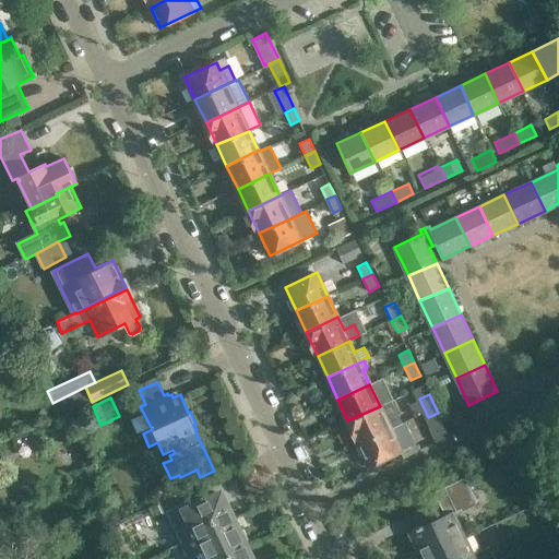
[(380,406),(347,420),(358,442),(401,425),(395,414),(385,418),(380,406)]
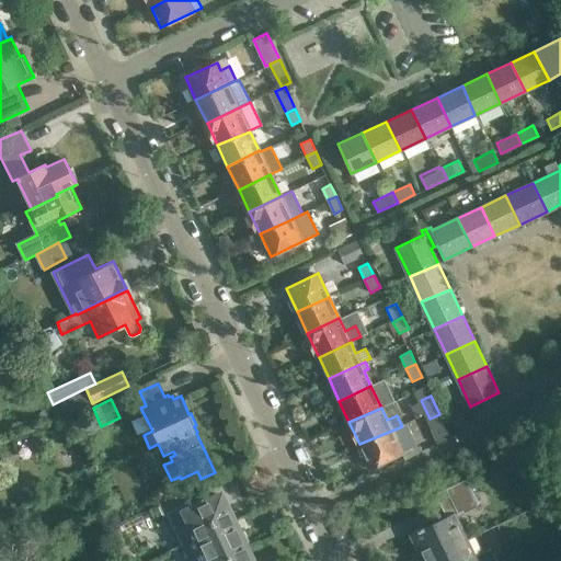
[(439,414),(430,419),(438,437),(448,433),(439,414)]
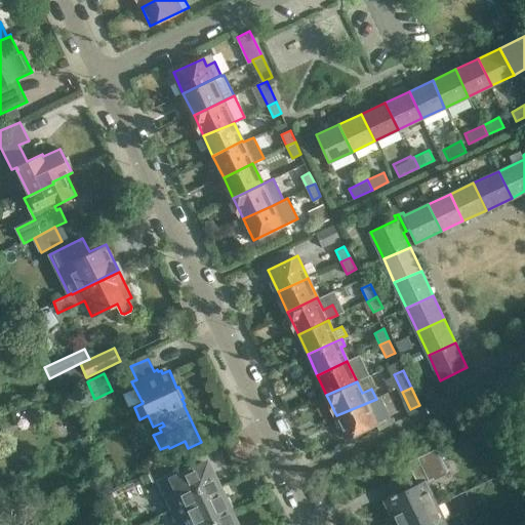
[(376,399),(336,415),(347,438),(389,417),(379,398),(376,399)]
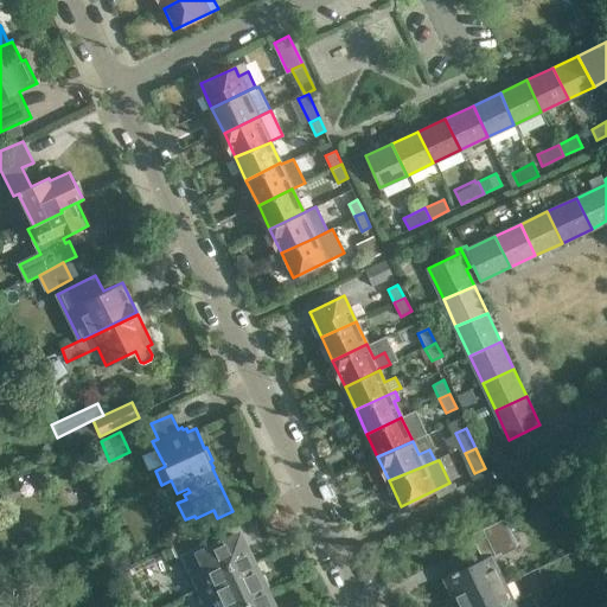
[(446,599),(448,606),(455,606),(506,583),(493,556),(517,545),(504,518),(471,535),(483,560),(443,579),(452,596),(446,599)]
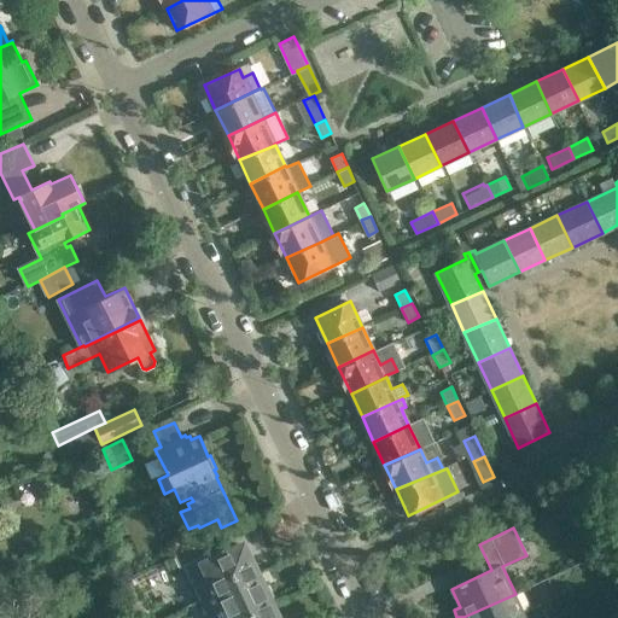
[(219,594),(261,575),(260,573),(258,573),(244,546),(231,552),(222,535),(175,557),(181,570),(188,566),(204,600),(219,593),(219,594)]
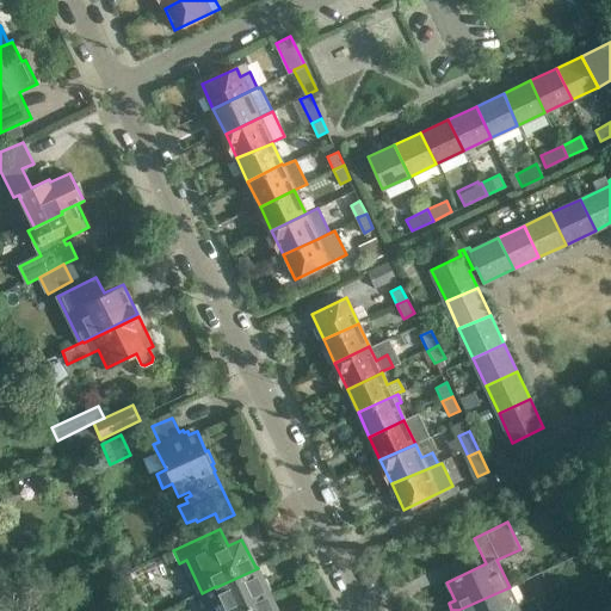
[(258,568),(216,587),(203,593),(211,610),(235,610),(271,596),(258,568)]
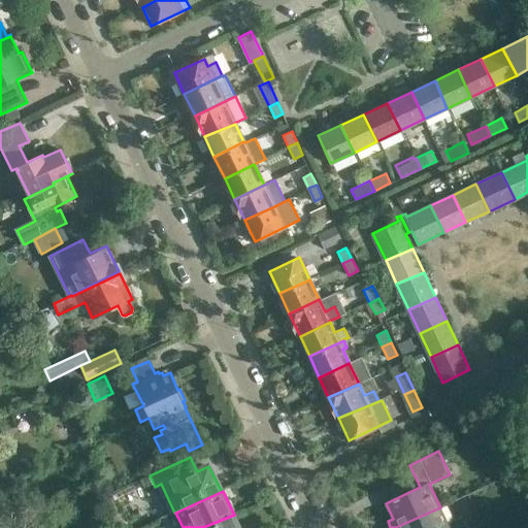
[(440,507),(396,527),(467,527),(461,516),(448,523),(440,507)]
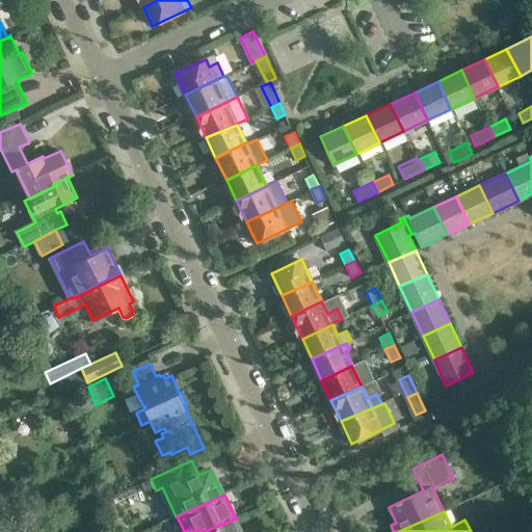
[(206,531),(239,531),(234,520),(236,520),(236,519),(206,531)]
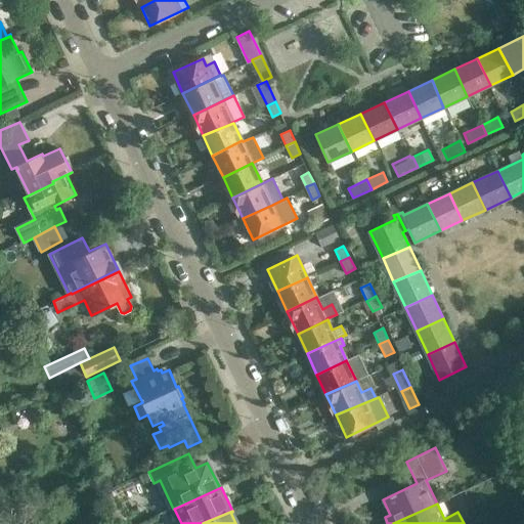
All buildings are outlined.
